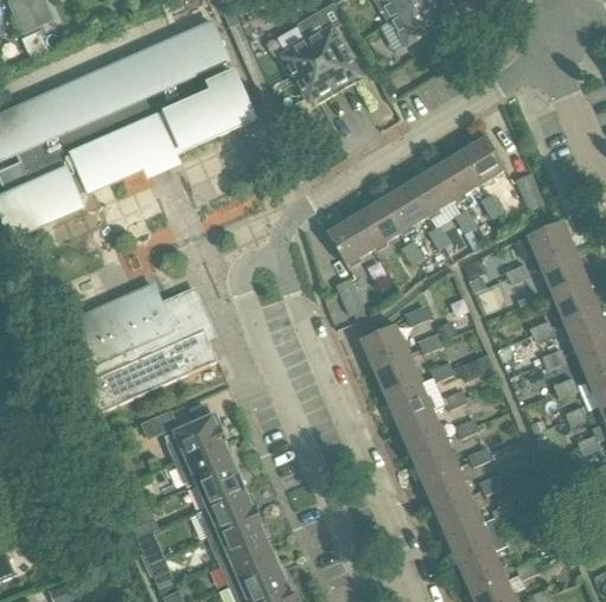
[(37,25),(25,0),(11,0),(8,1),(21,31),(37,25)]
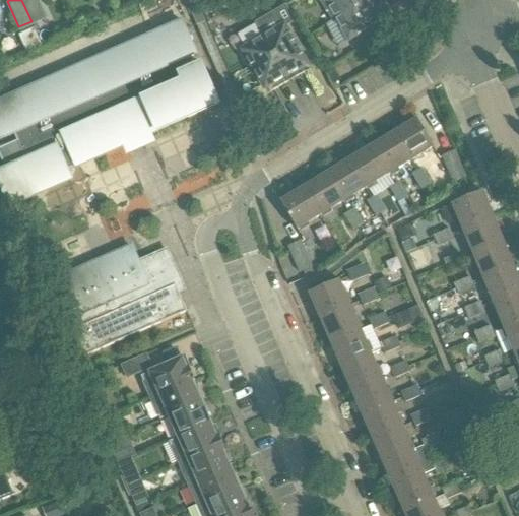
[(21,0),(31,21),(44,15),(38,0),(21,0)]
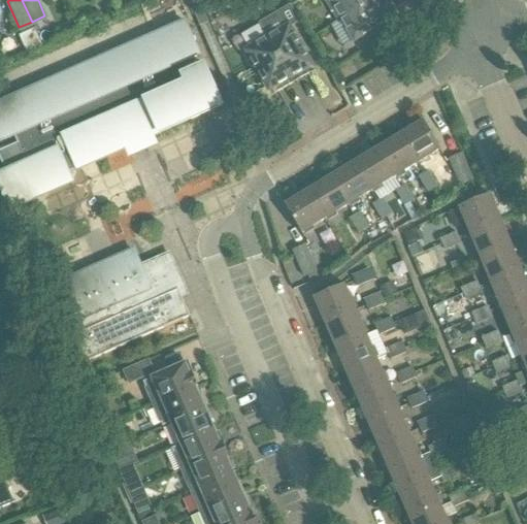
[(208,20),(200,0),(190,0),(199,23),(208,20)]
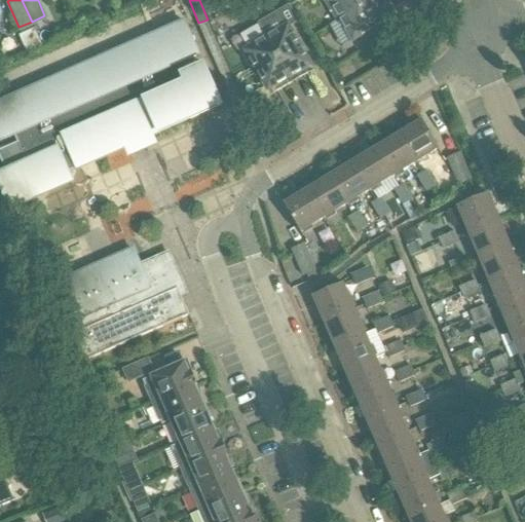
[(225,0),(212,8),(215,14),(234,3),(232,0),(225,0)]
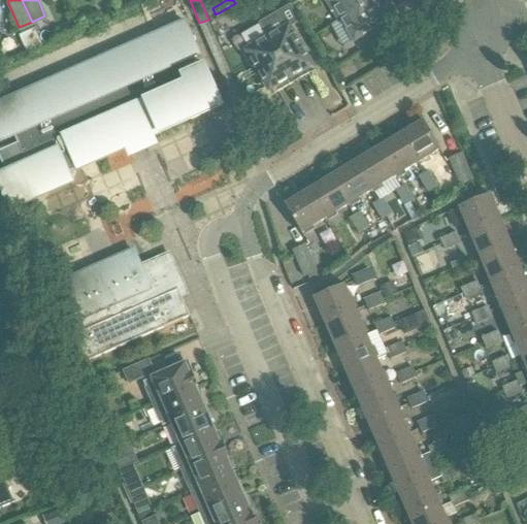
[(339,18),(369,0),(330,0),(339,18)]
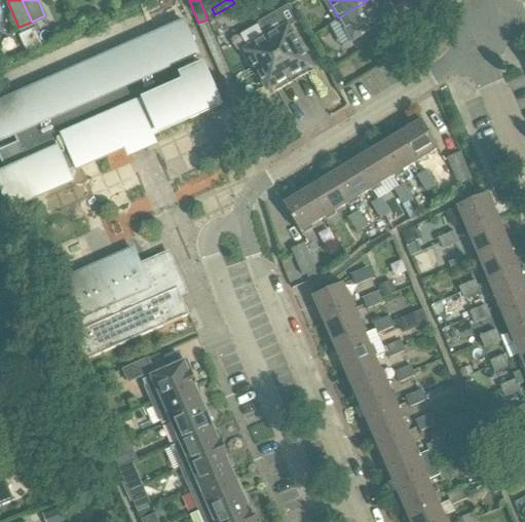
[(368,0),(338,17),(339,17),(329,23),(340,42),(349,36),(350,39),(390,16),(380,0),(368,0)]
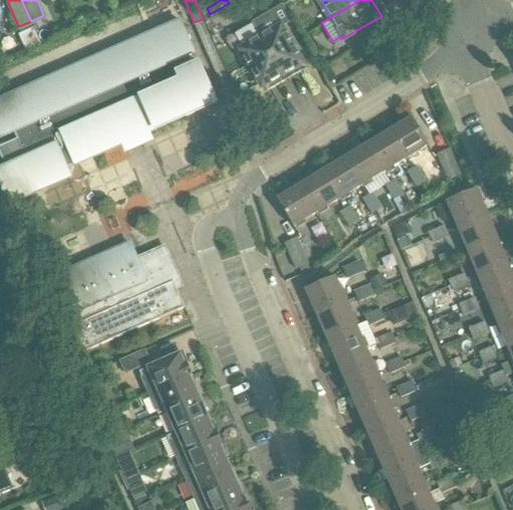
[(271,8),(250,20),(259,35),(258,35),(280,74),(301,62),(302,61),(281,24),(271,8)]
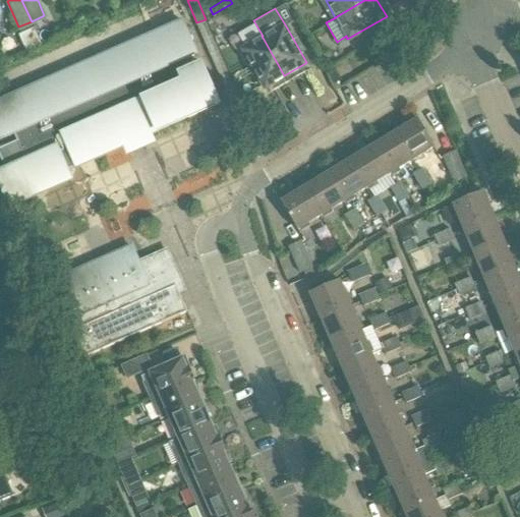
[(0,148),(8,166),(0,169),(0,174),(13,204),(14,204),(13,202),(72,176),(73,177),(74,177),(70,167),(79,163),(79,164),(80,164),(80,162),(126,141),(129,150),(151,140),(147,132),(186,115),(187,117),(188,117),(187,115),(218,102),(201,64),(192,68),(187,57),(196,53),(180,17),(179,18),(180,19),(0,99),(0,137),(16,129),(20,136),(0,146),(0,148)]
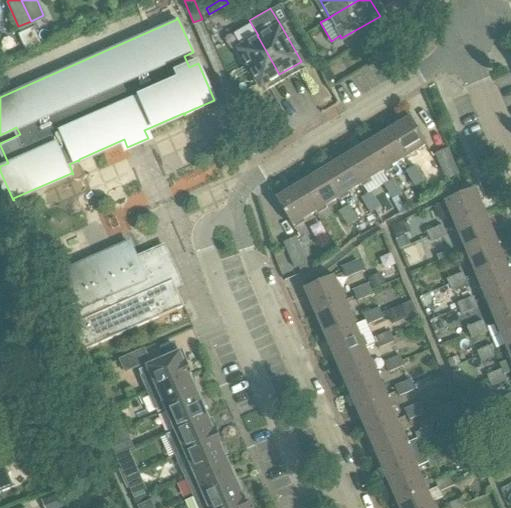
[(257,35),(236,47),(258,86),(279,74),(257,35)]
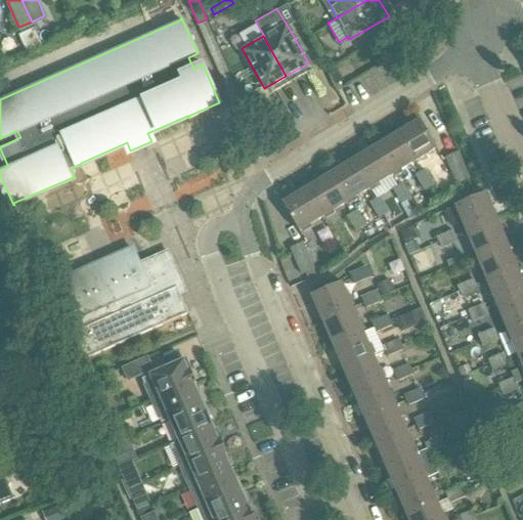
[(330,71),(336,82),(343,78),(337,67),(330,71)]
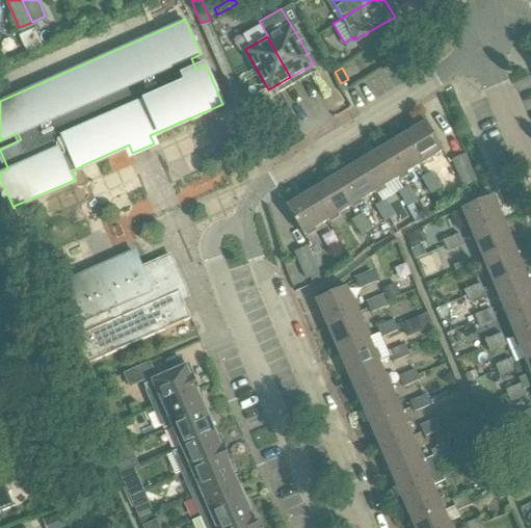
[(424,120),(400,134),(418,163),(442,149),(424,120)]
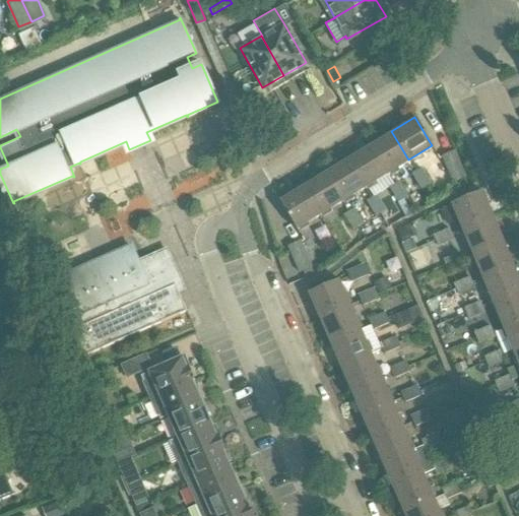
[(391,131),(369,144),(386,173),(408,159),(391,131)]
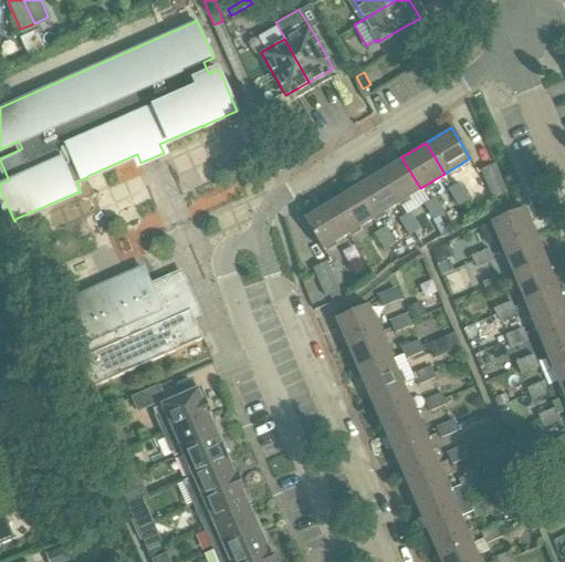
[(401,157),(377,173),(396,204),(420,188),(401,157)]
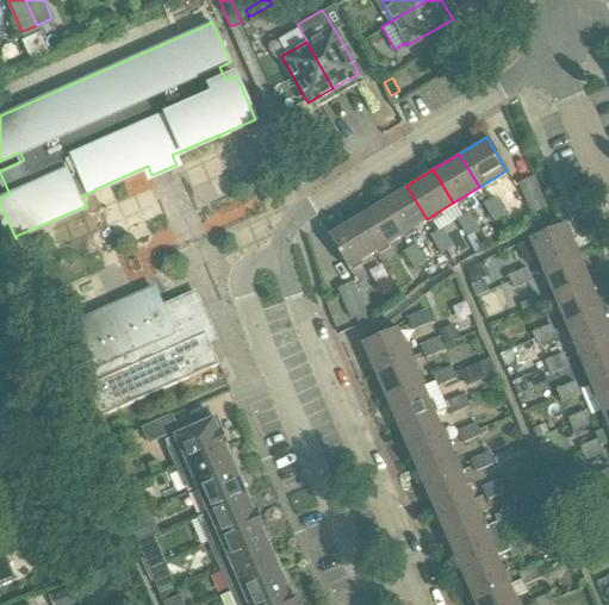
[(534,173),(520,179),(532,209),(546,203),(534,173)]
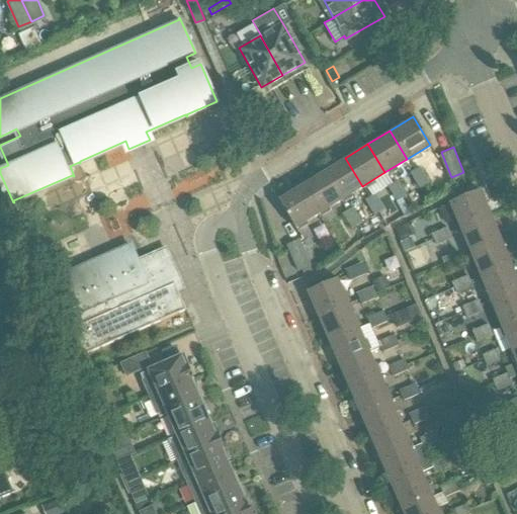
[(362,186),(345,158),(323,171),(340,200),(362,186)]
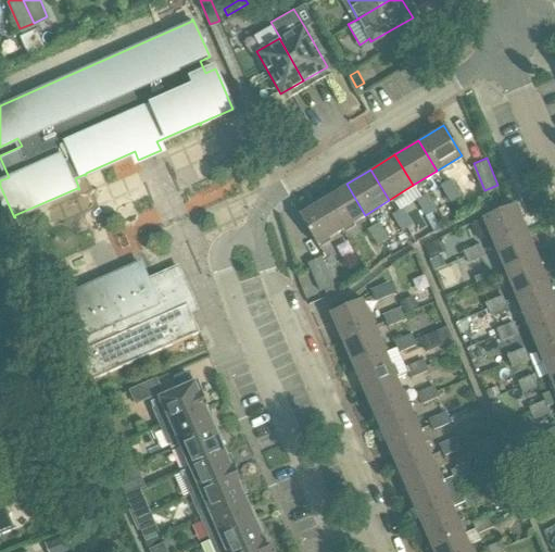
[(440,183),(449,199),(461,192),(451,176),(440,183)]
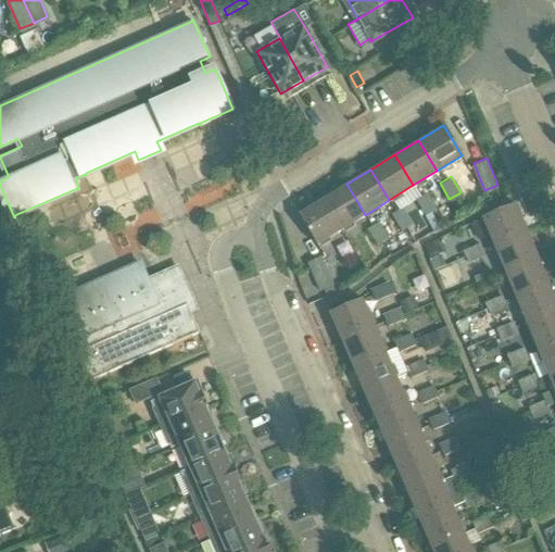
[(347,184),(322,199),(341,229),(365,215),(347,184)]
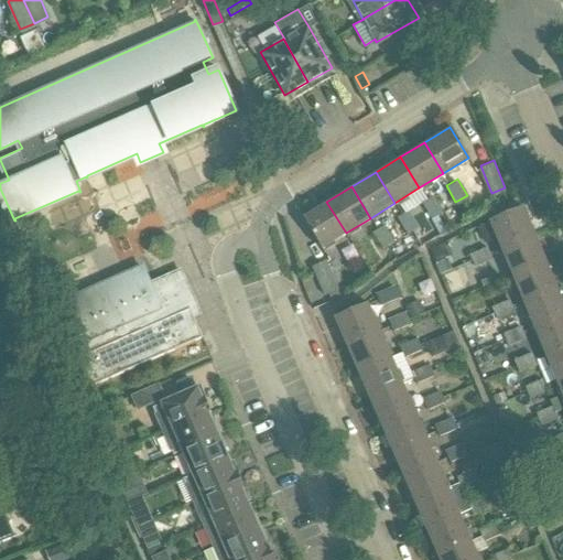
[(433,193),(422,200),(431,217),(436,214),(443,211),(433,193)]
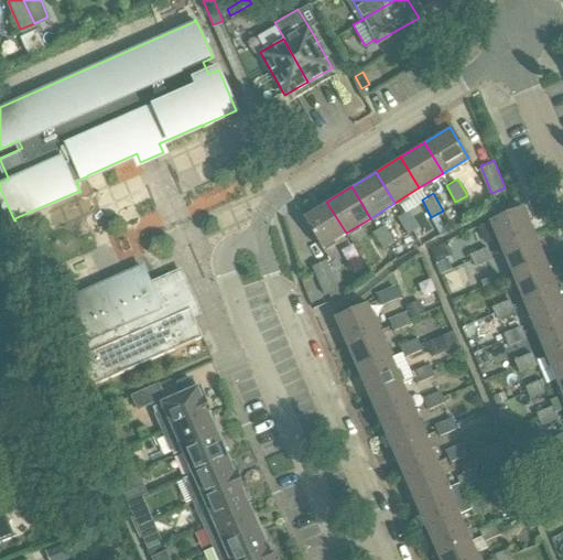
[(346,233),(326,202),(302,217),(321,248),(346,233)]
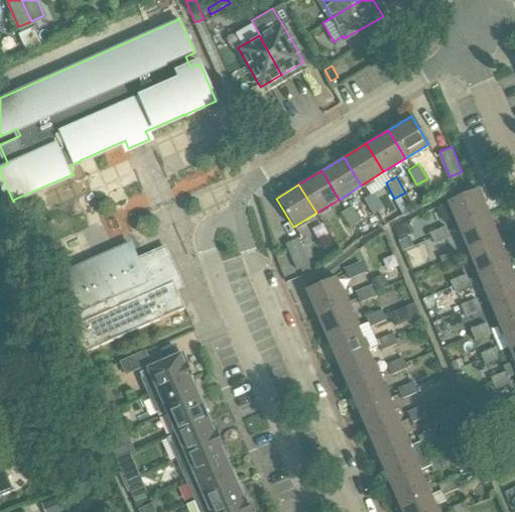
[(458,225),(489,212),(479,186),(447,200),(458,225)]
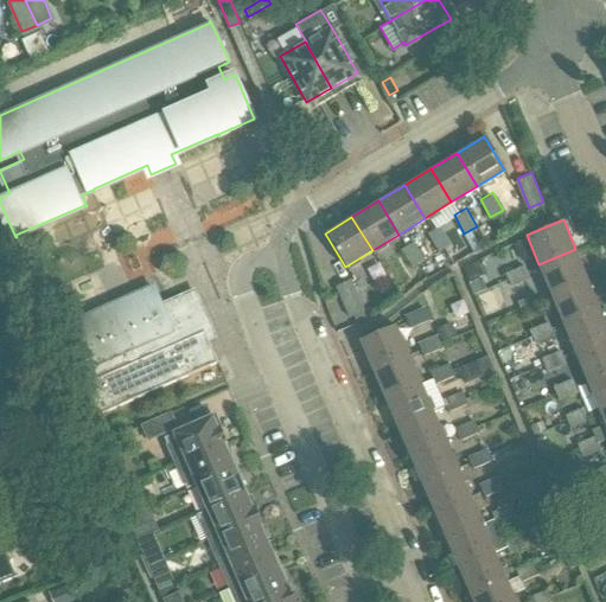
[(451,242),(440,223),(427,231),(438,249),(451,242)]
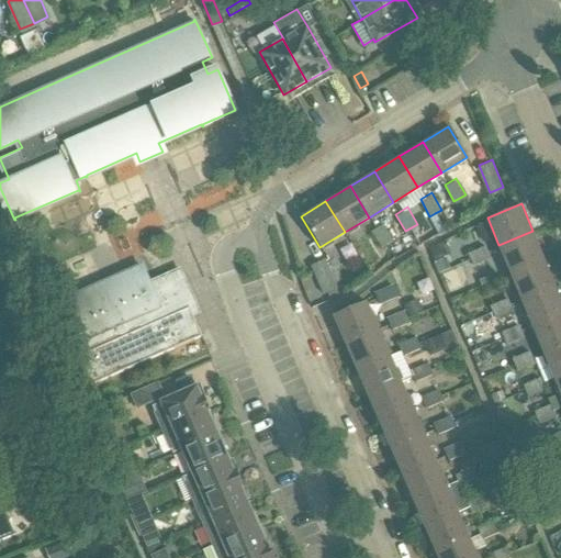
[(382,222),(371,229),(381,245),(392,240),(382,222)]
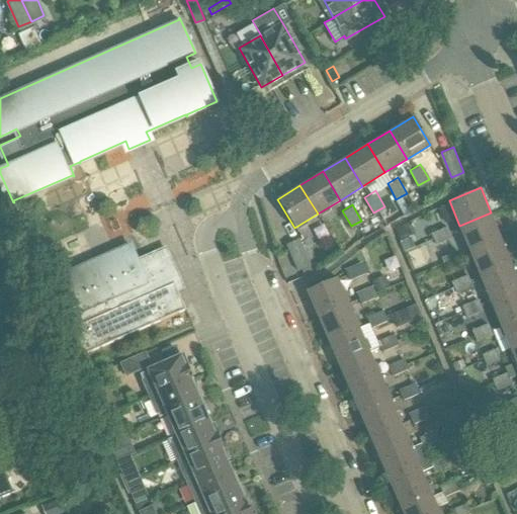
[(491,212),(459,226),(469,250),(501,237),(491,212)]
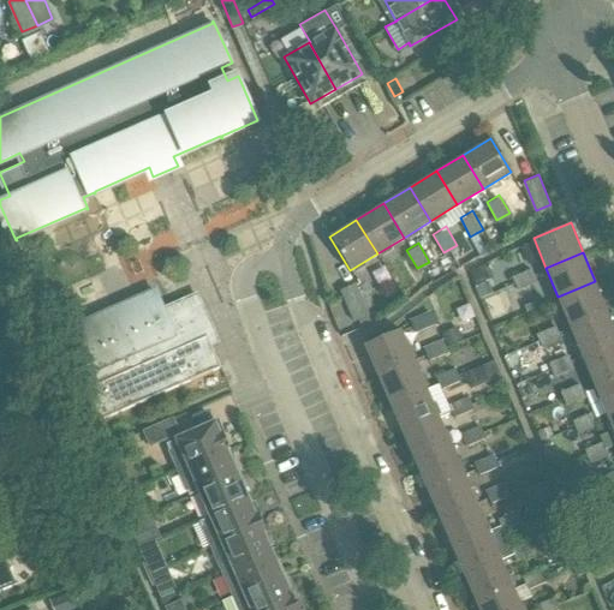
[(483,262),(469,268),(475,282),(489,276),(488,271),(483,262)]
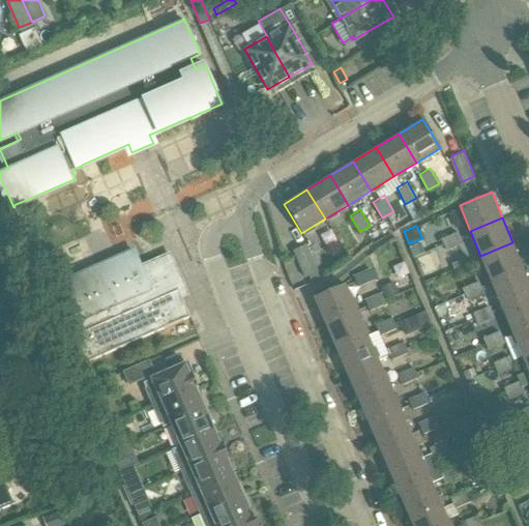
[(458,230),(441,237),(446,249),(463,240),(458,230)]
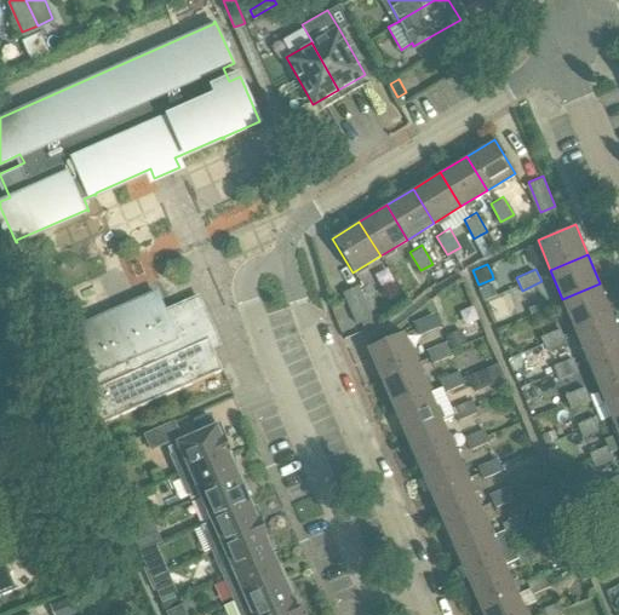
[(479,285),(485,299),(500,291),(494,277),(493,279),(479,285)]
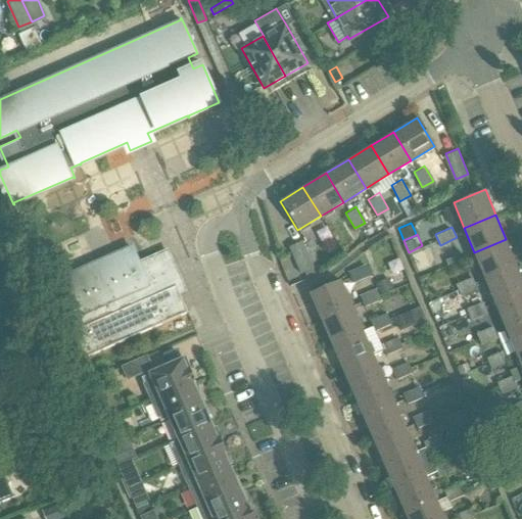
[(516,264),(506,239),(474,252),(484,277),(516,264)]
